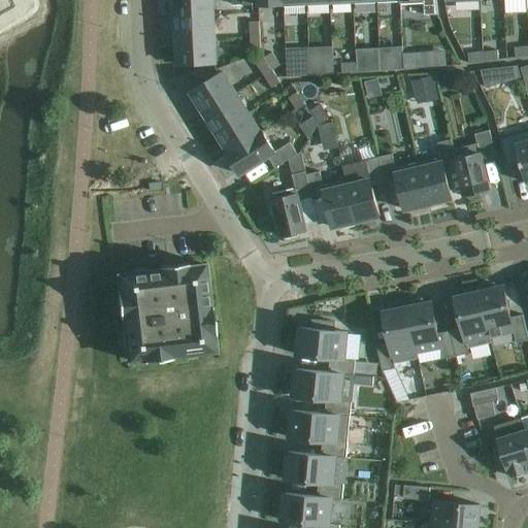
[(174,0),(176,18),(213,15),(212,0),(174,0)]
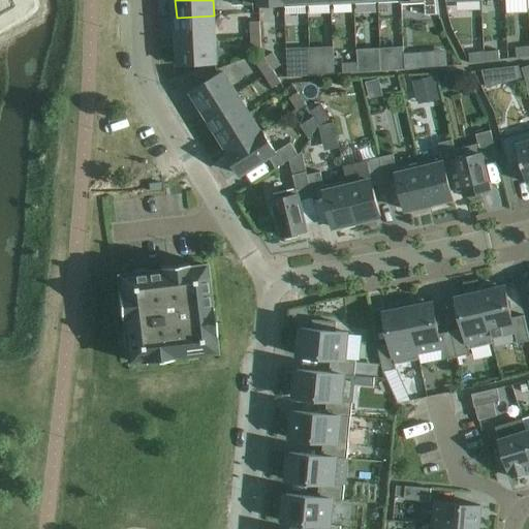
[(401,0),(401,4),(425,3),(425,16),(439,16),(437,0),(401,0)]
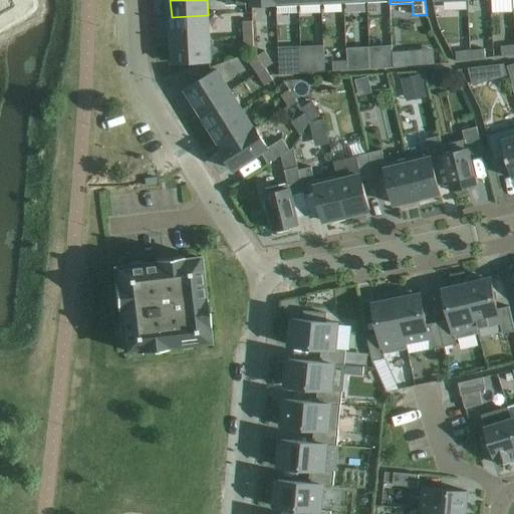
[(209,38),(208,15),(172,17),(173,40),(209,38)]
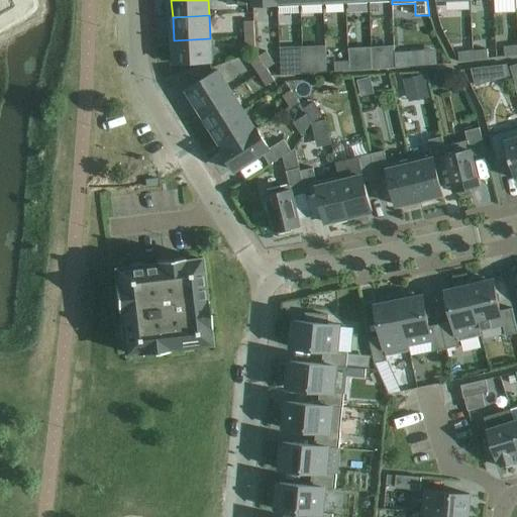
[(244,22),(245,37),(254,36),(253,22),(244,22)]
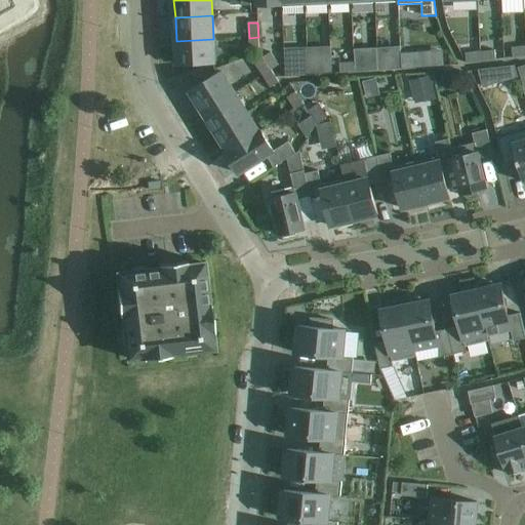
[(514,29),(497,29),(496,42),(514,42),(514,29)]
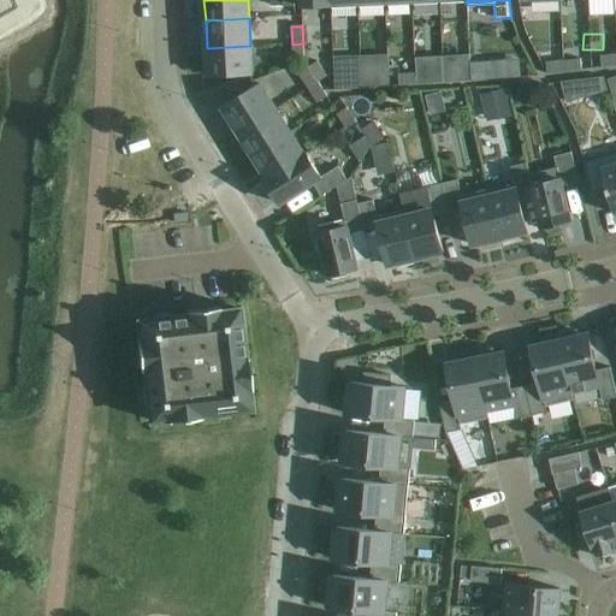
[(304,61),(303,43),(292,45),(294,61),(304,61)]
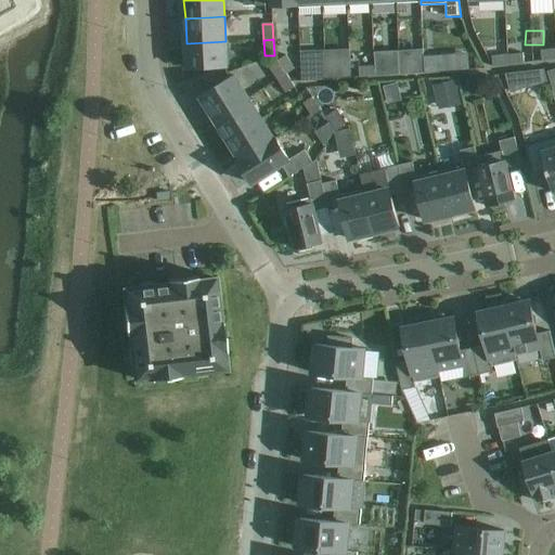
[(227,67),(226,41),(186,43),(188,69),(227,67)]
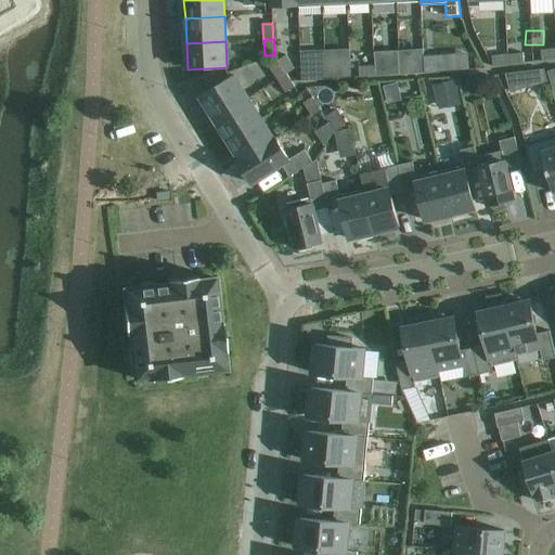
[(554,60),(554,50),(541,52),(542,62),(554,60)]
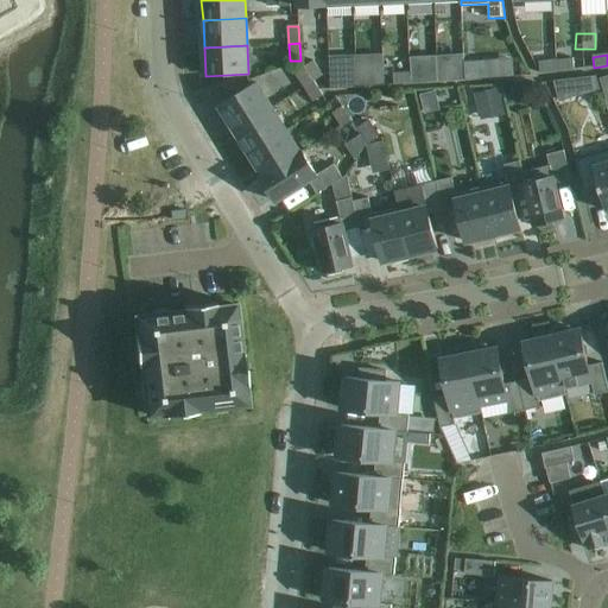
[(575,58),(558,61),(559,71),(577,69),(575,58)]
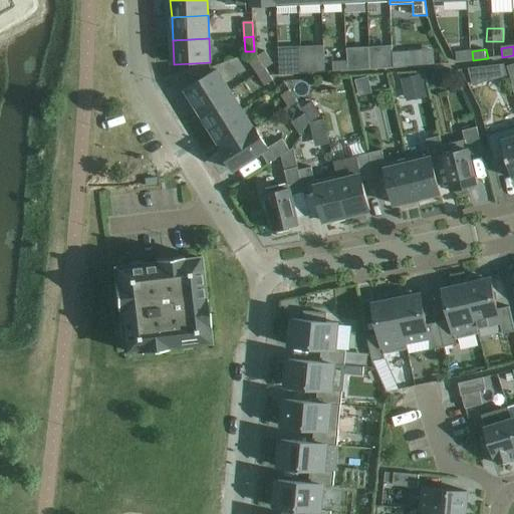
[(265,51),(257,56),(265,69),(273,64),(265,51)]
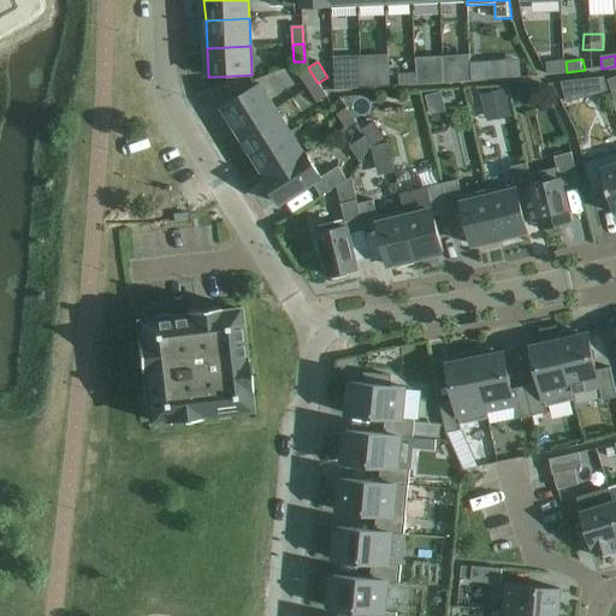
[(567,72),(566,61),(546,64),(548,75),(567,72)]
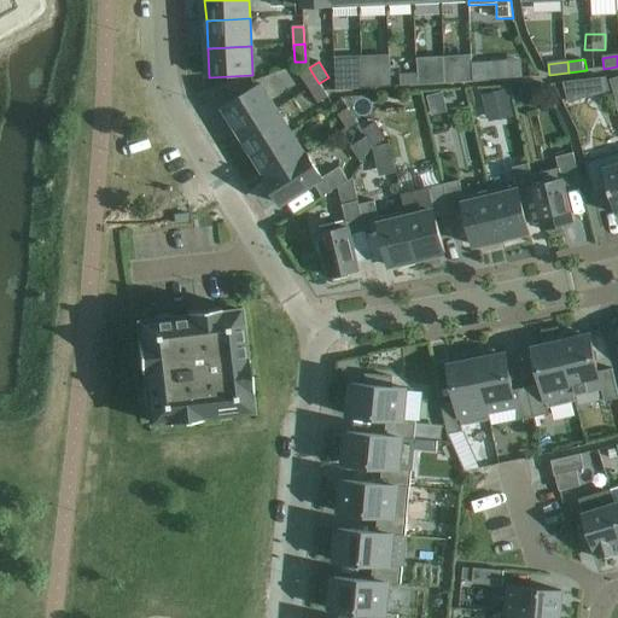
[(319,83),(309,68),(299,75),(309,89),(319,83)]
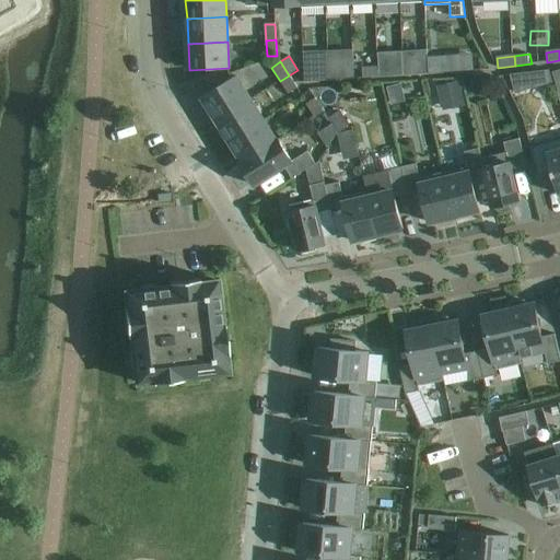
[(429,74),(428,63),(412,65),(412,74),(429,74)]
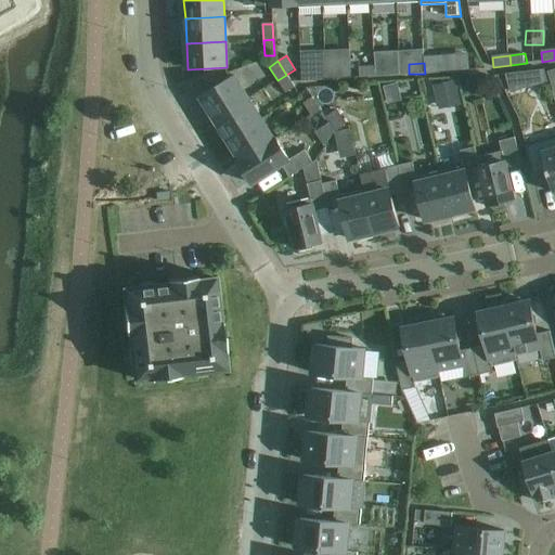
[(440,63),(424,63),(425,74),(440,73),(440,63)]
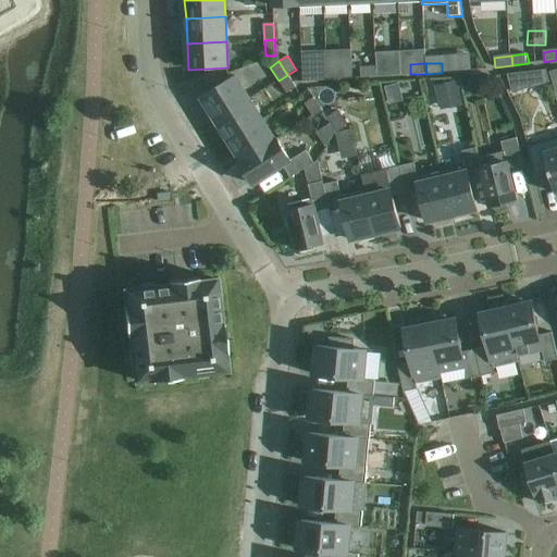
[(392,65),(375,66),(376,77),(392,75),(392,65)]
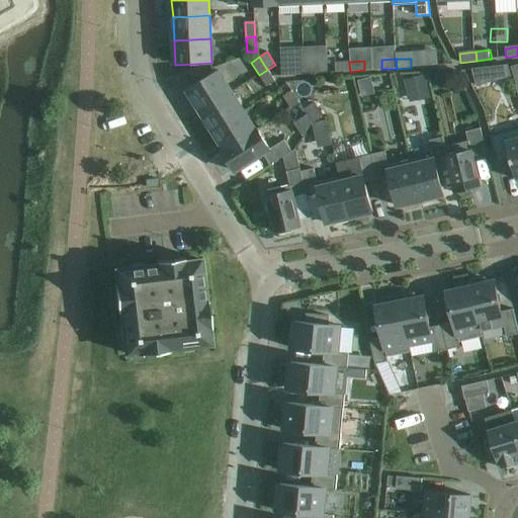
[(350,72),(349,62),(335,63),(336,73),(350,72)]
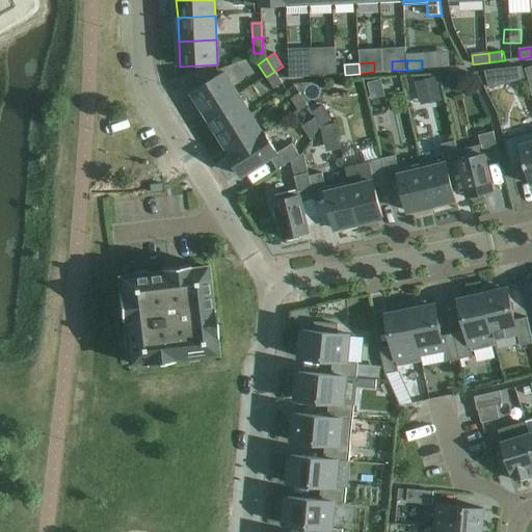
[(325,67),(311,68),(311,77),(326,76),(325,67)]
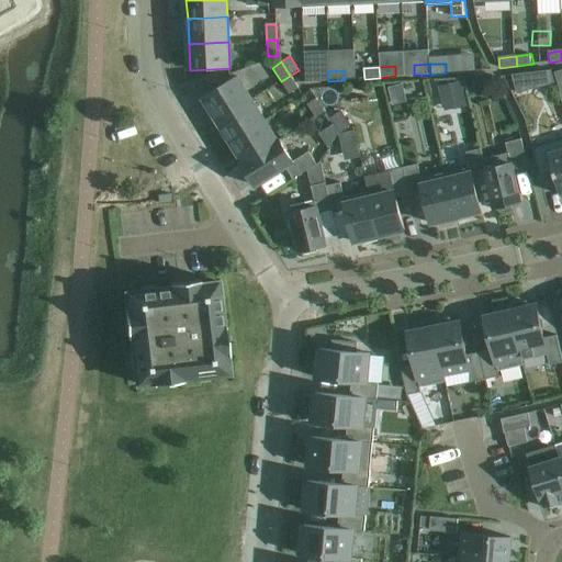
[(536,72),(540,88),(555,83),(551,70),(536,72)]
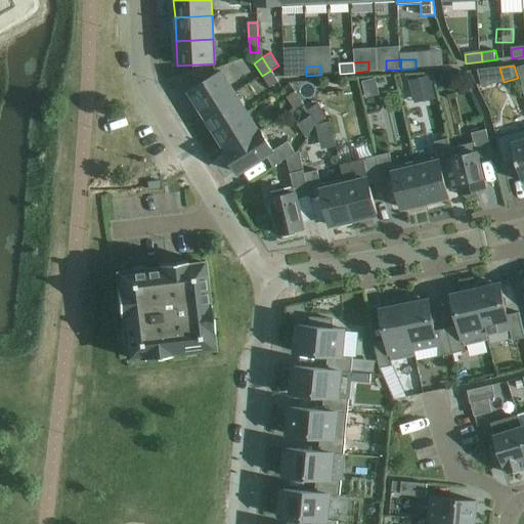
[(306,76),(306,67),(292,68),(293,77),(306,76)]
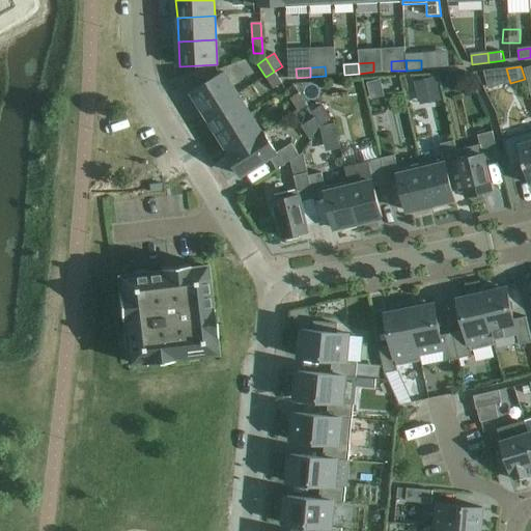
[(483,72),(488,89),(502,85),(498,70),(483,72)]
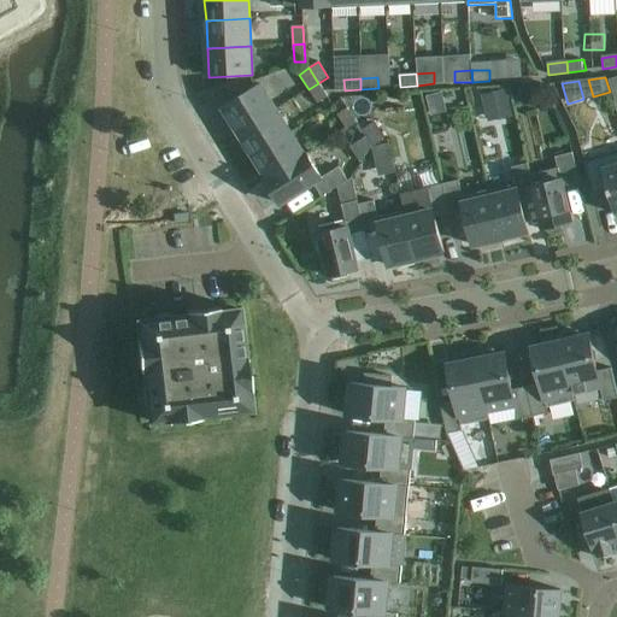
[(328,98),(318,83),(309,89),(318,104),(328,98)]
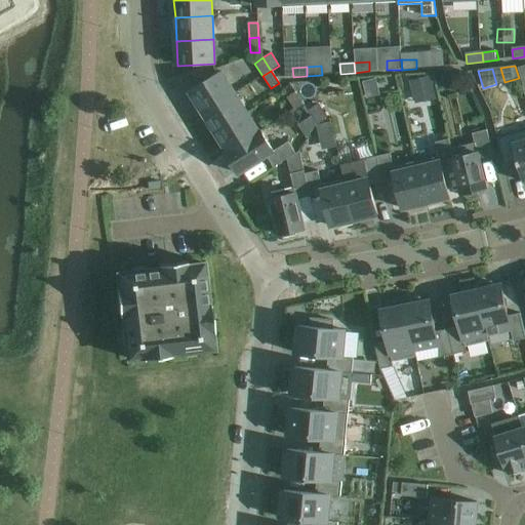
[(415,73),(420,98),(429,97),(423,71),(415,73)]
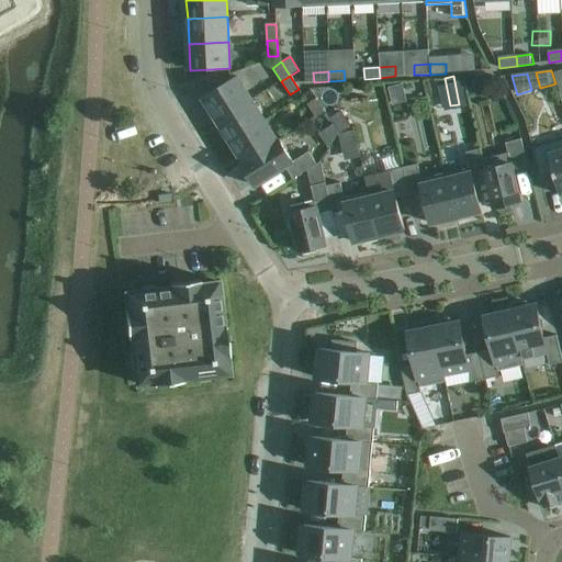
[(237,78),(203,99),(217,121),(251,100),(237,78)]
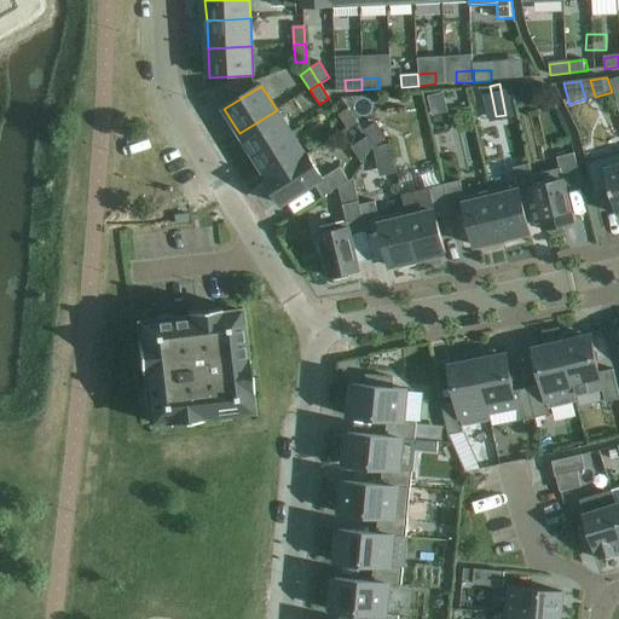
[(348,129),(358,123),(348,109),(339,115),(348,129)]
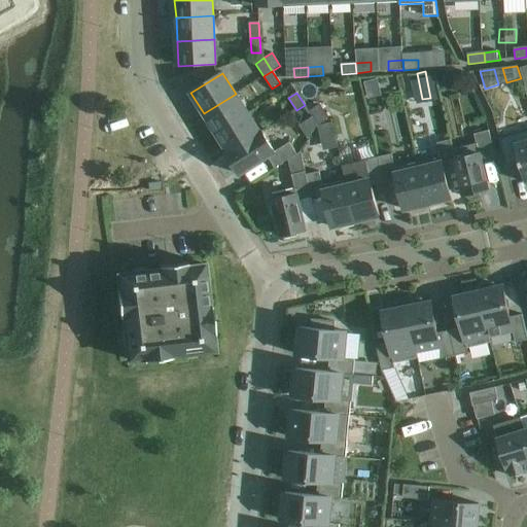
[(248,113),(236,94),(204,113),(216,133),(248,113)]
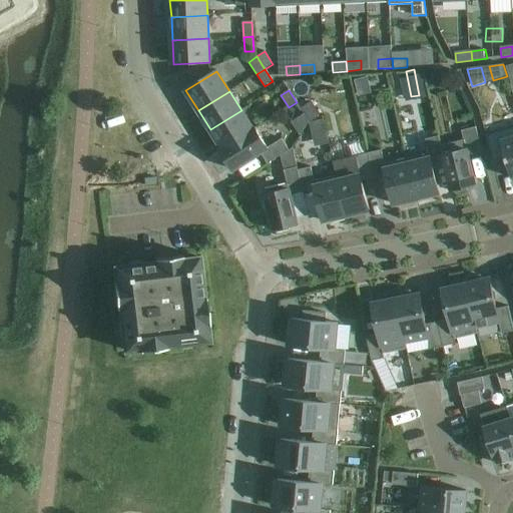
[(253,129),(241,110),(210,129),(222,148),(220,149),(220,150),(255,128),(255,127),(253,129)]
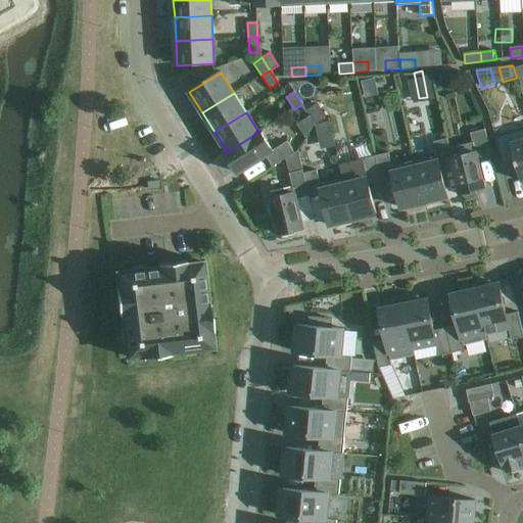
[(425,127),(429,141),(448,136),(444,122),(425,127)]
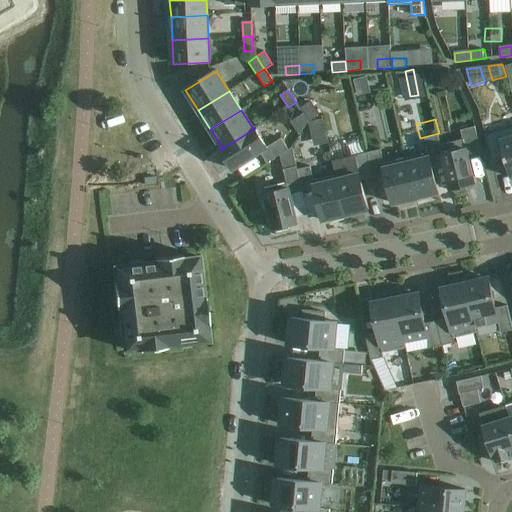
[(437,136),(443,161),(451,190),(453,190),(453,193),(466,190),(465,187),(474,184),(467,155),(481,152),(475,127),(460,131),(463,140),(440,145),(438,136),(437,136)]
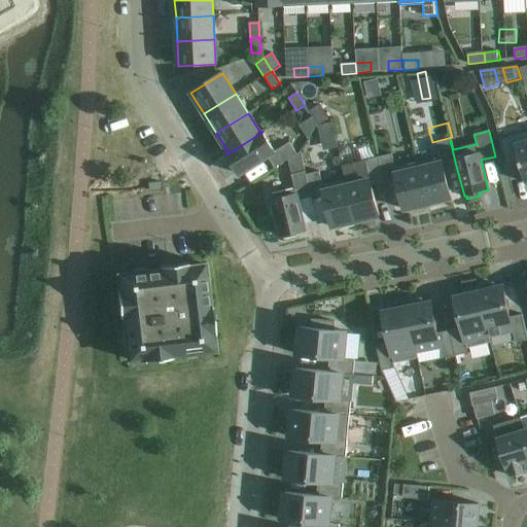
[(275,152),(262,132),(226,154),(240,175),(268,157),(275,169),(296,154),(289,143),(275,152)]
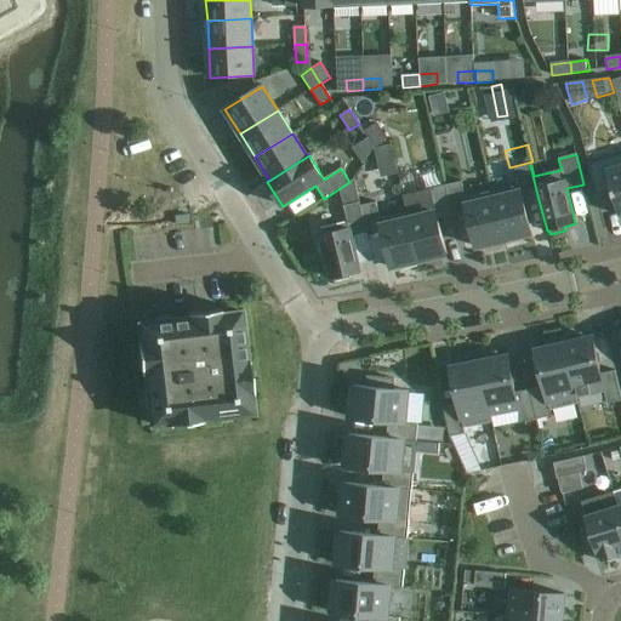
[(620,155),(588,165),(597,195),(613,192),(620,216),(620,215),(620,155)]
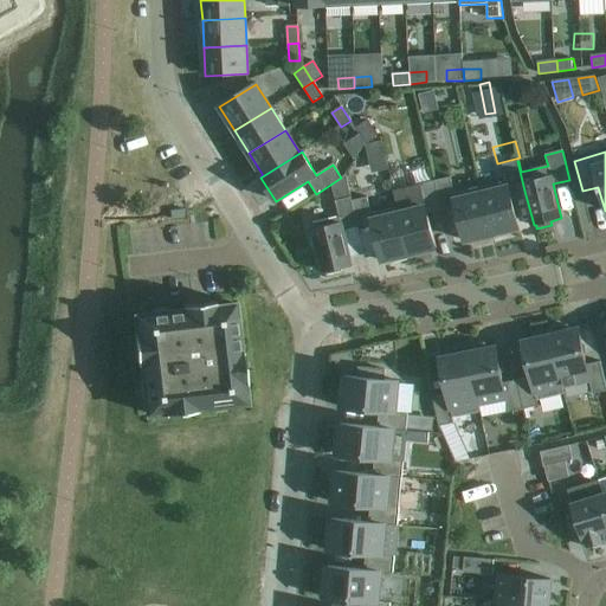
[(507,181),(479,187),(492,239),(509,236),(508,231),(519,229),(510,194),(524,191),(517,161),(502,165),(507,181)]
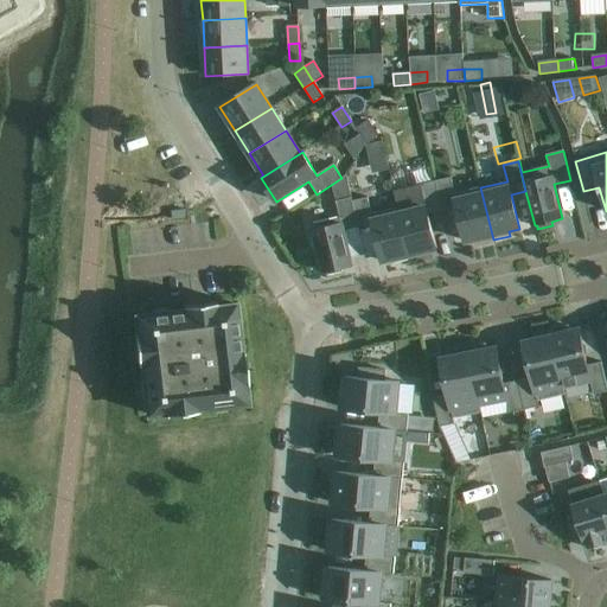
[(451,178),(435,181),(442,211),(457,208),(465,242),(477,240),(478,243),(493,240),(480,187),(454,195),(451,178)]
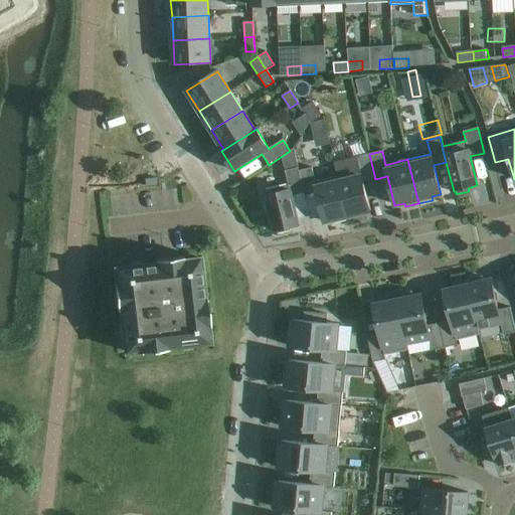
[(375,179),(369,154),(356,157),(359,171),(337,176),(348,220),(362,217),(361,213),(370,211),(363,182),(375,179)]
